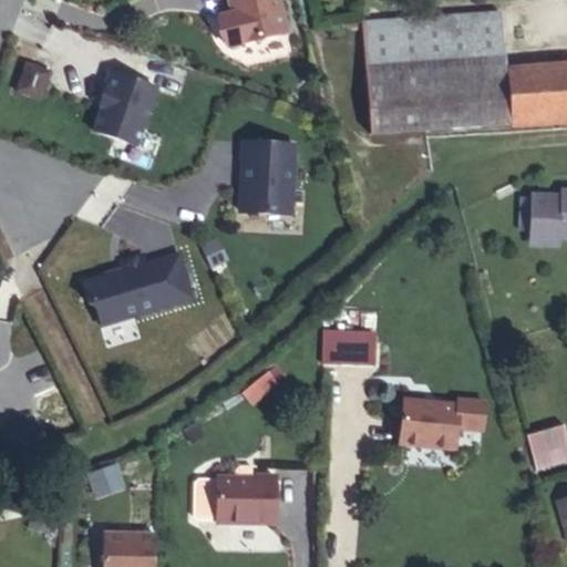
[(219,33),(228,47),(287,32),(278,0),(228,0),(234,14),(220,18),(219,33)]
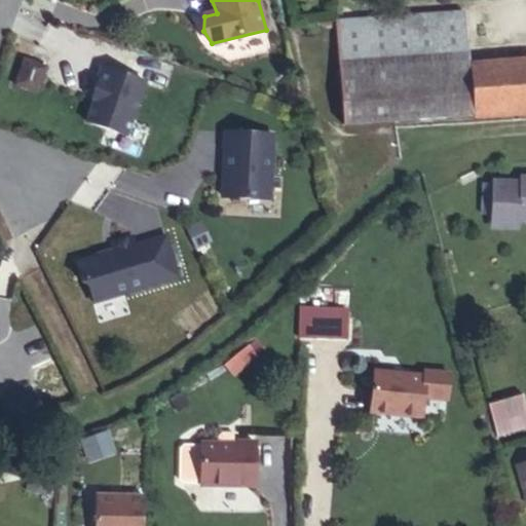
[(476,117),(525,113),(525,62),(471,66),(468,43),(466,43),(464,12),(335,22),(343,125),(475,115),(476,117)]
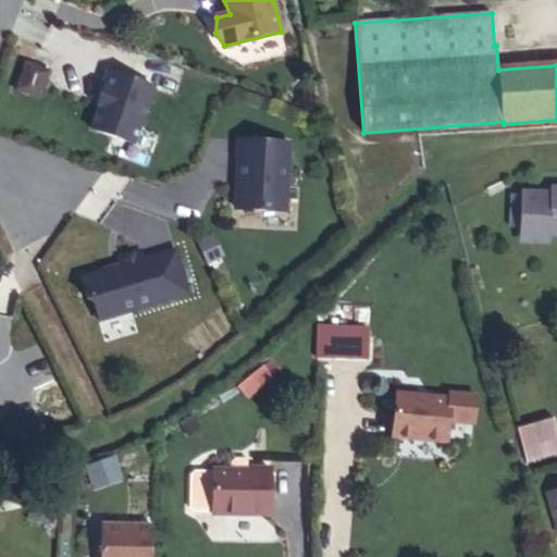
[(39,98),(49,72),(25,63),(16,90),(39,98)]
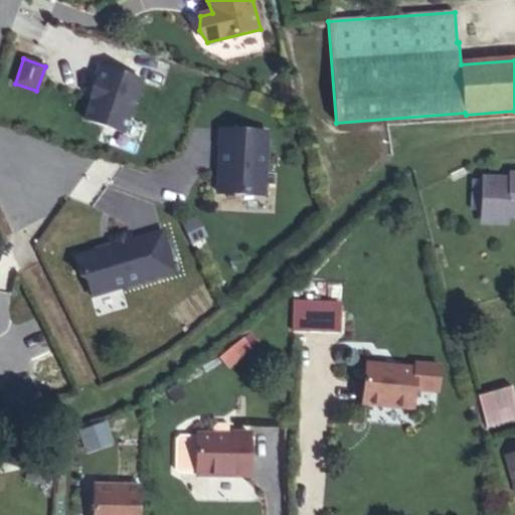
[(84,120),(123,133),(142,80),(101,66),(90,97),(93,98),(84,120)]
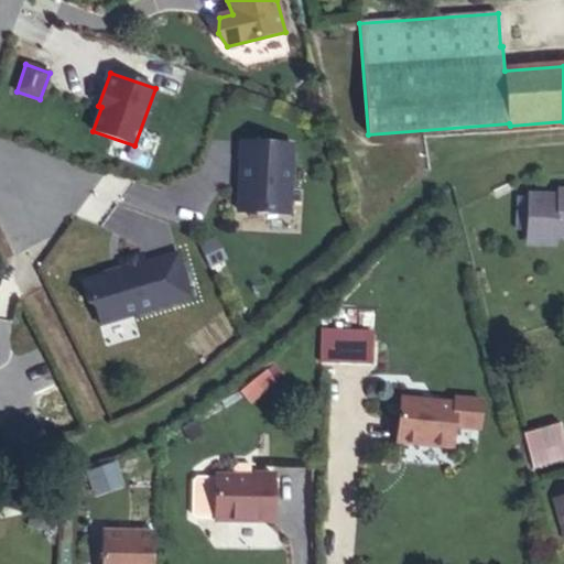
[(295,143),(240,139),(236,213),(291,216),(295,143)]
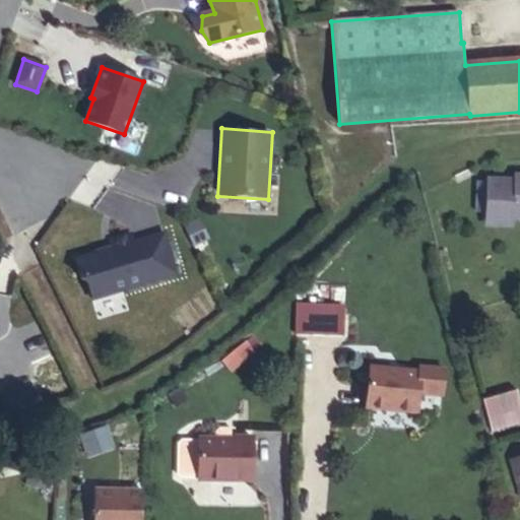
[(519,214),(519,174),(471,190),(473,196),(484,226),(519,214)]
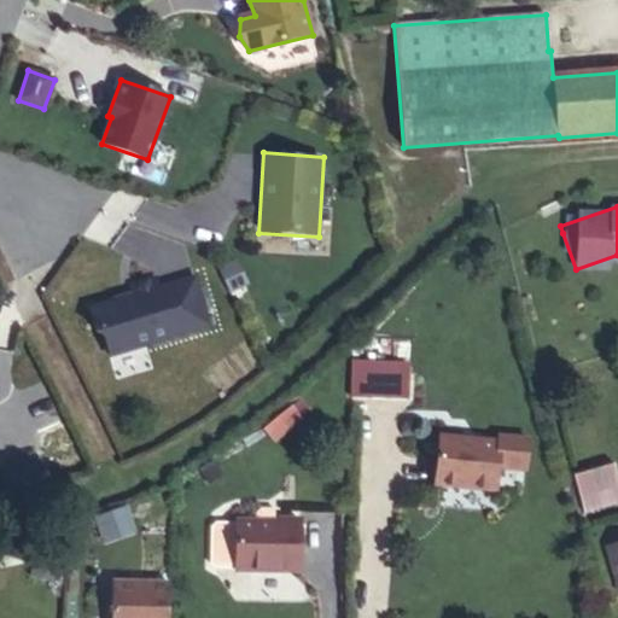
[(211,327),(194,273),(93,302),(110,357),(211,327)]
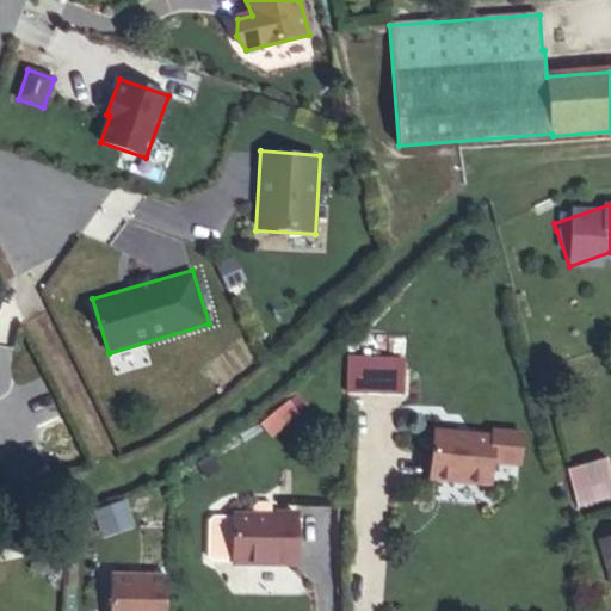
[(493,432),(492,438),(434,432),(430,480),(489,486),(492,463),(519,466),(522,434),(493,432)]
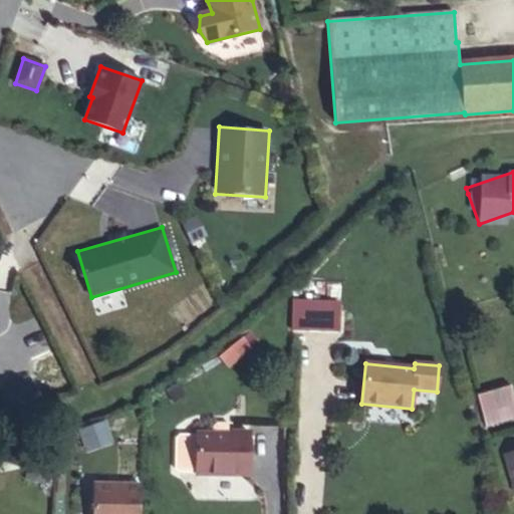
[(166,391),(173,402),(184,395),(177,384),(166,391)]
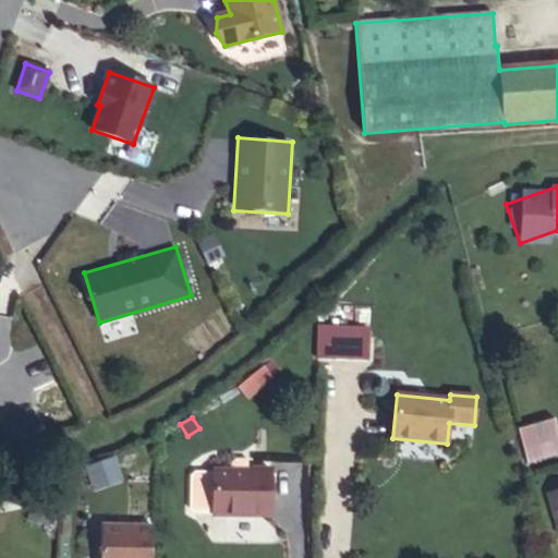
[(518,429),(528,462),(557,452),(557,431),(555,419),(518,429)]
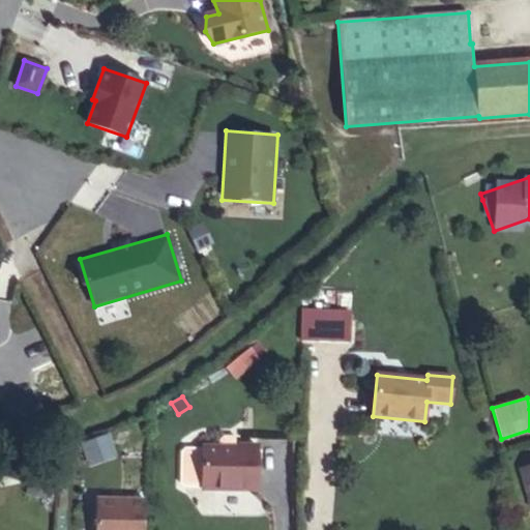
[(89,463),(114,454),(108,436),(83,444),(89,463)]
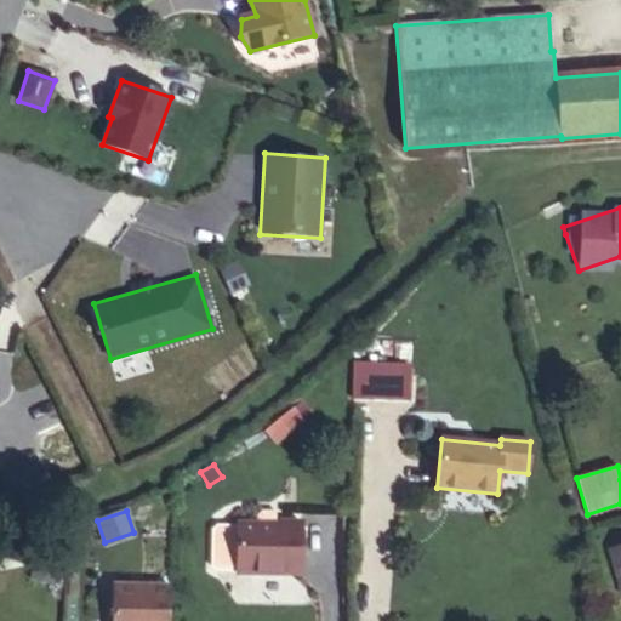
[(237,573),(301,573),(302,522),(278,522),(278,524),(275,524),(275,512),(261,512),(257,516),(257,524),(217,527),(212,530),(212,565),(216,570),(237,570),(237,573)]
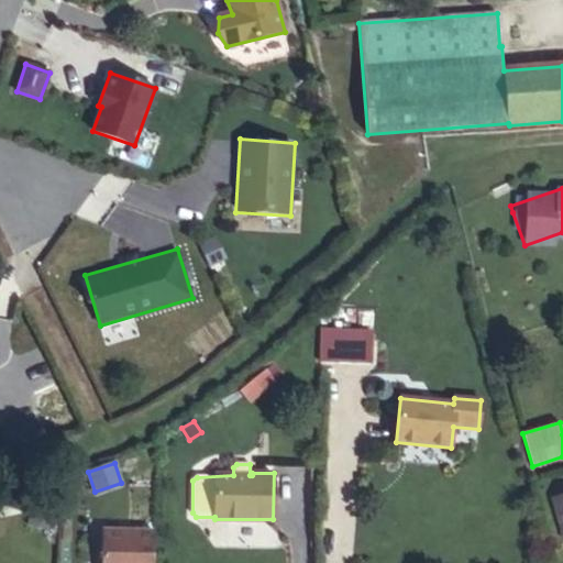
[(562,537),(562,536),(562,517),(556,496),(552,497),(562,537)]
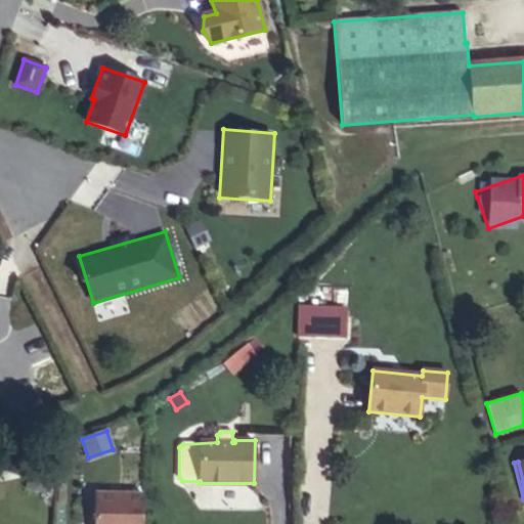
[(49,478),(31,472),(26,488),(44,494),(49,478)]
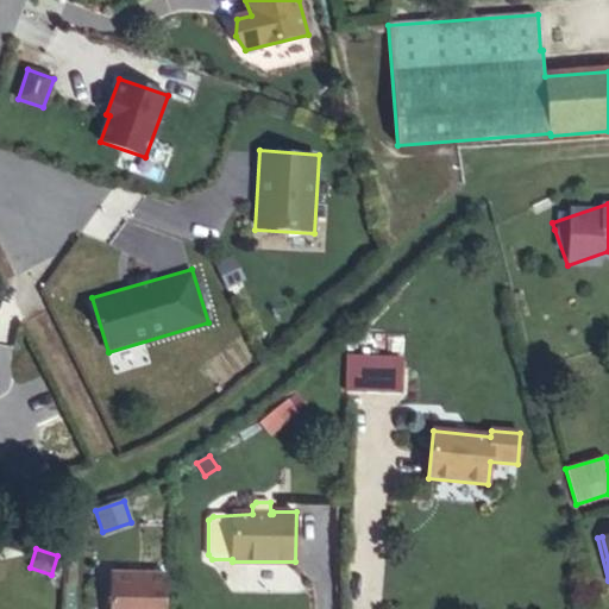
[(165,608),(167,576),(110,575),(108,608),(165,608)]
